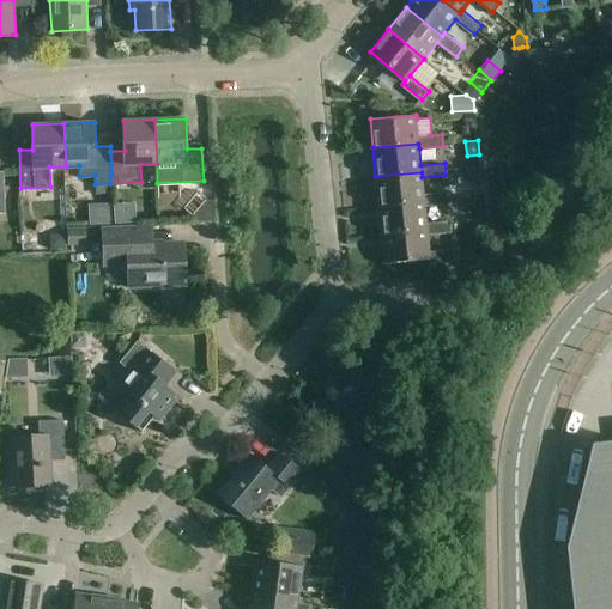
[(423,193),(422,177),(422,172),(375,176),(379,205),(424,201),(424,205),(449,202),(448,190),(423,193)]
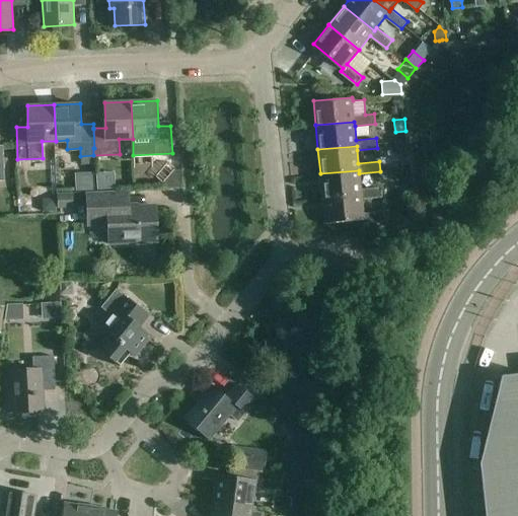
[(409,164),(396,166),(397,178),(411,177),(409,164)]
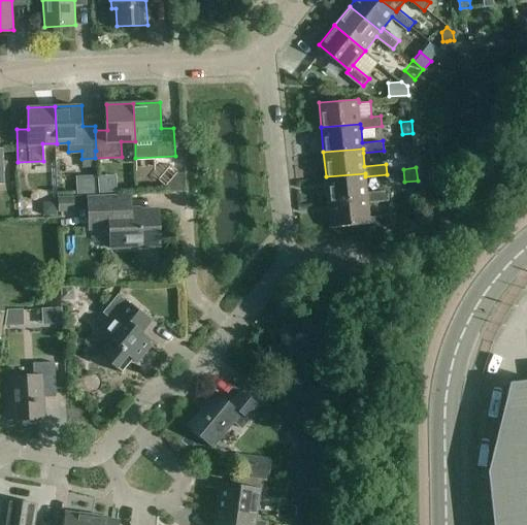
[(168,185),(168,191),(185,190),(185,172),(177,172),(168,185)]
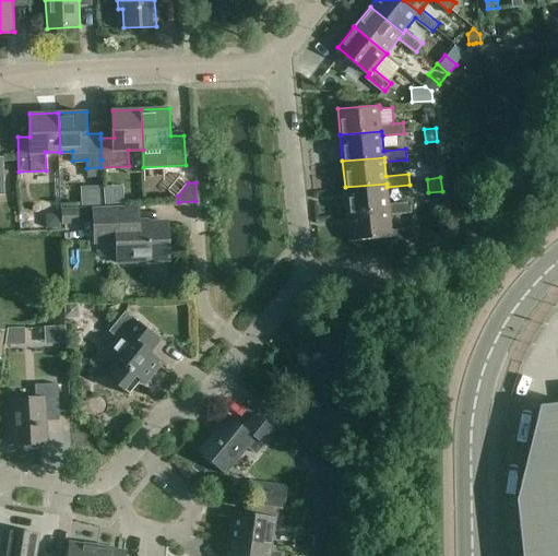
[(389,210),(390,213),(412,211),(411,200),(389,202),(387,187),(387,184),(345,187),(347,213),(389,210)]
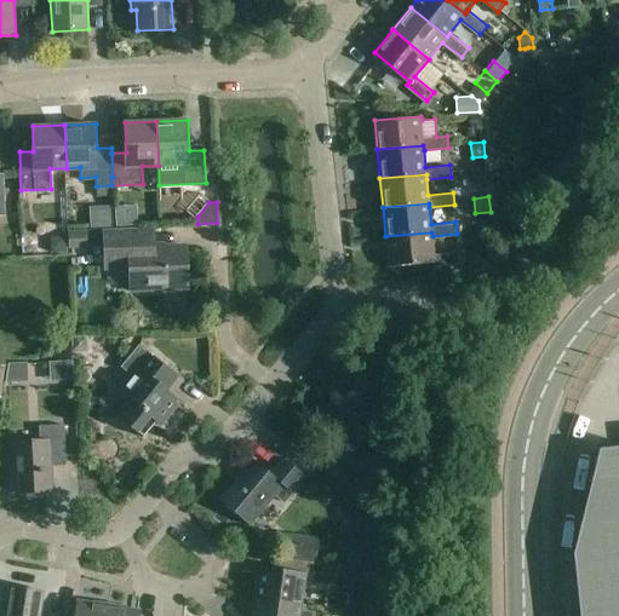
[(155,246),(155,243),(154,225),(102,228),(104,269),(130,268),(131,291),(189,288),(187,245),(155,246)]
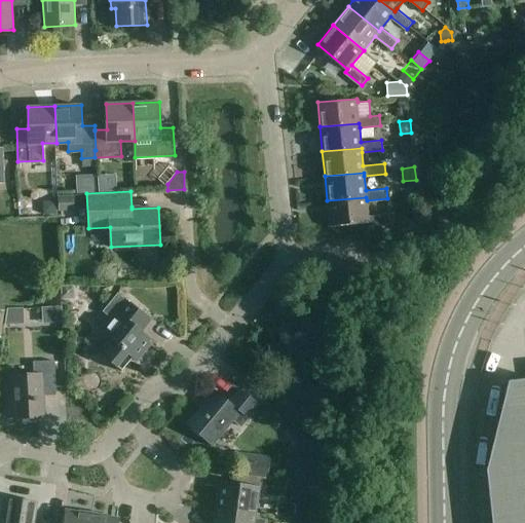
[(60,209),(75,208),(75,195),(60,196),(60,209)]
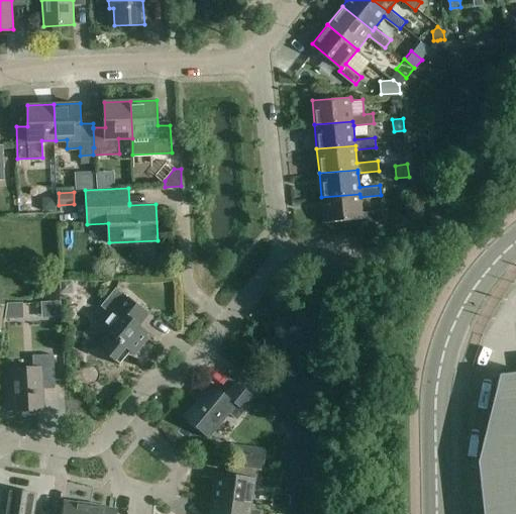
[(362,212),(360,197),(359,194),(321,197),(324,221),(362,218),(362,221),(383,219),(382,209),(362,212)]
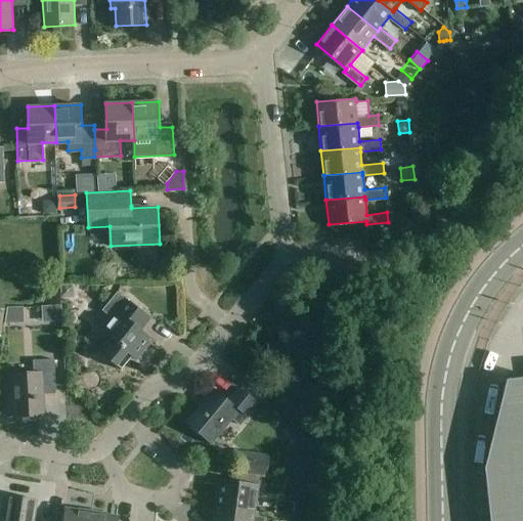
[(44,211),(57,210),(56,199),(44,200),(44,211)]
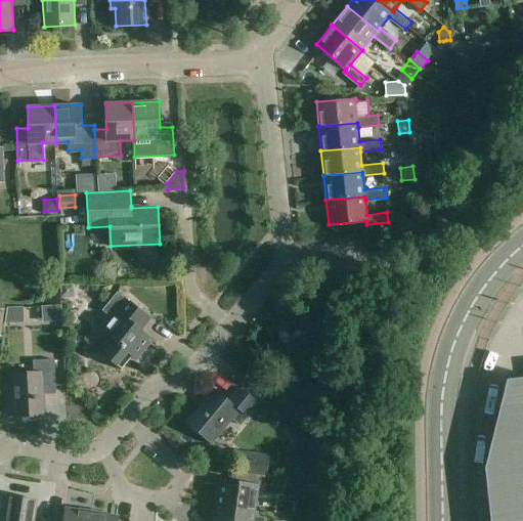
[(61,295),(75,295),(75,281),(61,281),(61,295)]
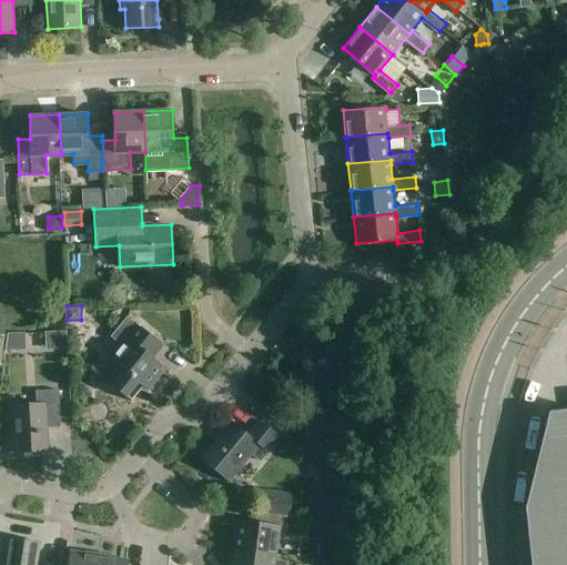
[(150,389),(166,367),(154,357),(163,345),(129,318),(114,335),(121,342),(107,360),(115,366),(107,377),(133,400),(134,399),(132,396),(143,383),(150,389)]
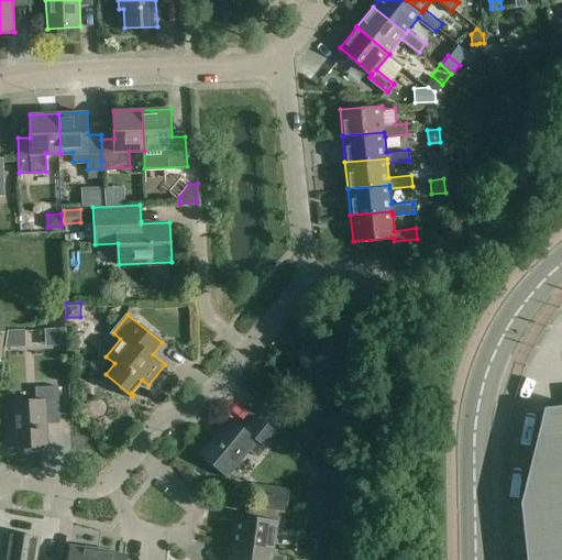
[(9,328),(6,344),(25,344),(24,328),(9,328)]
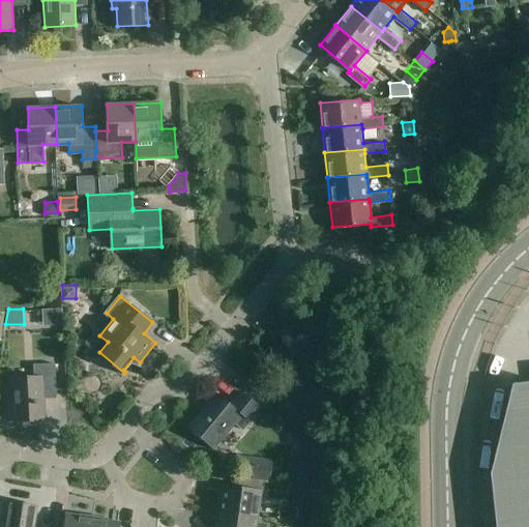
[(15,422),(46,420),(43,390),(57,389),(56,363),(35,364),(35,377),(12,379),(15,422)]
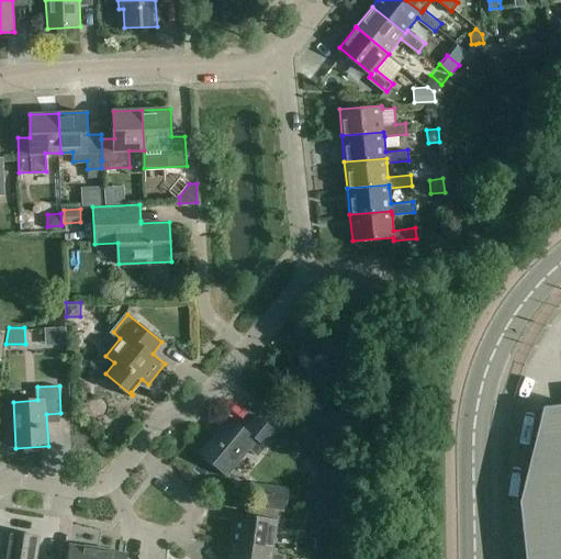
[(525,558),(560,558),(560,403),(542,406),(519,501),(525,558)]
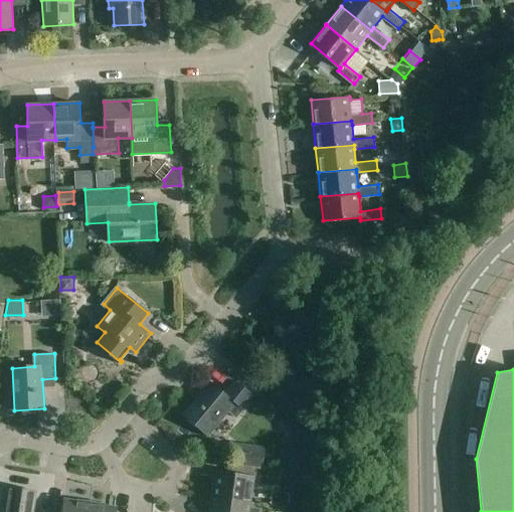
[(253,393),(235,379),(224,392),(210,380),(182,414),(208,436),(229,409),(236,416),(253,395),(253,393)]
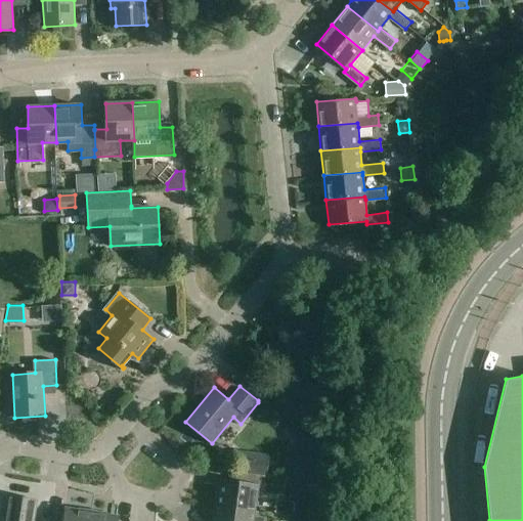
[(217,505),(255,510),(258,488),(264,488),(266,474),(234,470),(232,480),(220,478),(217,505)]
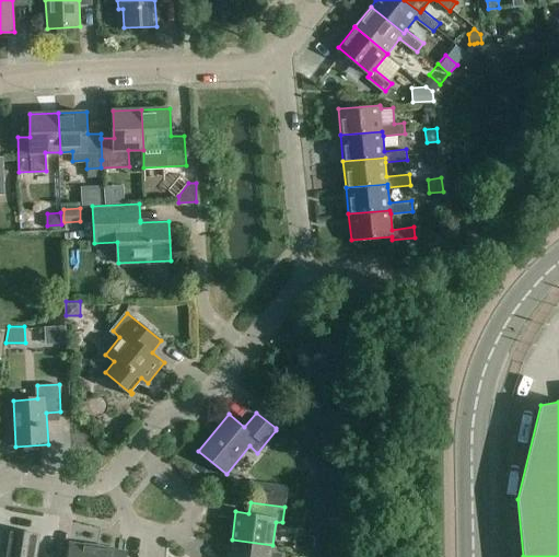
[(10,530),(4,556),(36,556),(41,534),(11,530),(10,530)]
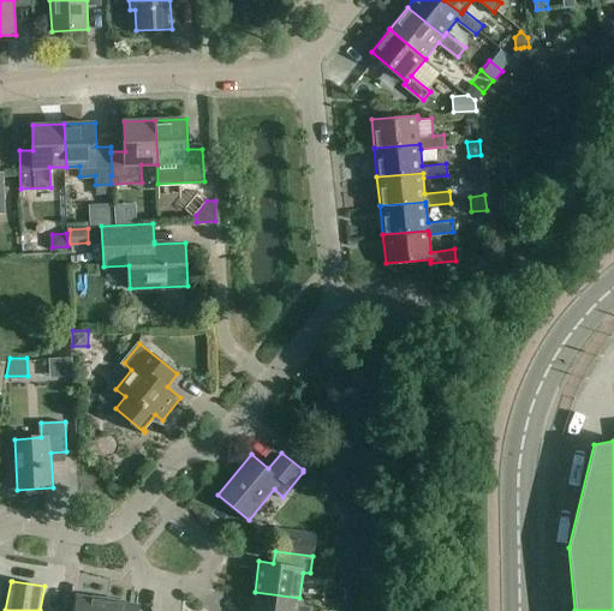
[(299,598),(255,592),(251,610),(310,610),(311,606),(298,605),(299,598)]
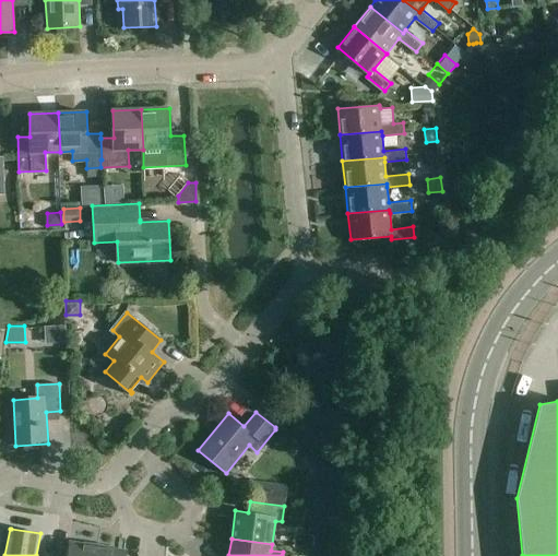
[(97,555),(98,547),(70,543),(68,555),(97,555)]
